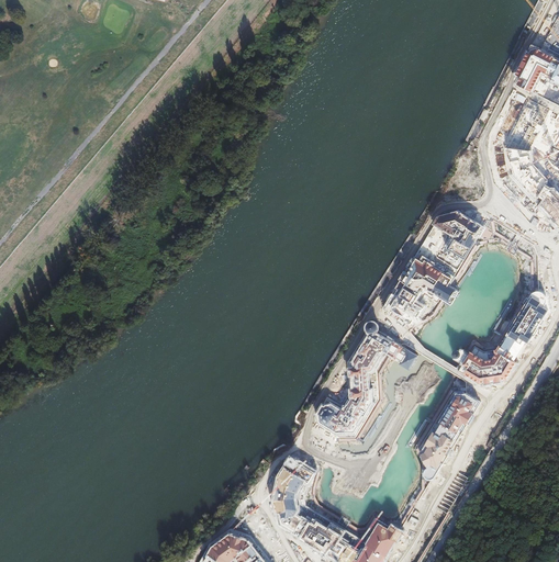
[(512,83),(530,92),(539,72),(543,75),(549,60),(551,56),(535,48),(528,49),(512,83)]
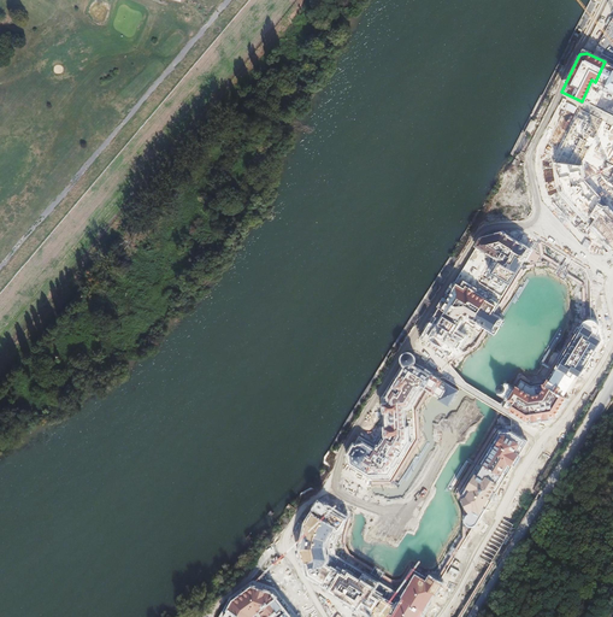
[(602,66),(595,82),(612,89),(612,69),(611,70),(602,66)]
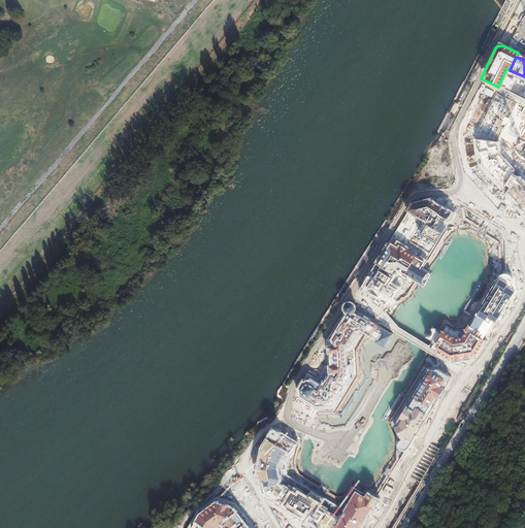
[(504,185),(511,172),(513,168),(505,160),(498,153),(496,140),(505,121),(514,103),(495,94),(472,137),(478,165),(498,188),(504,185)]
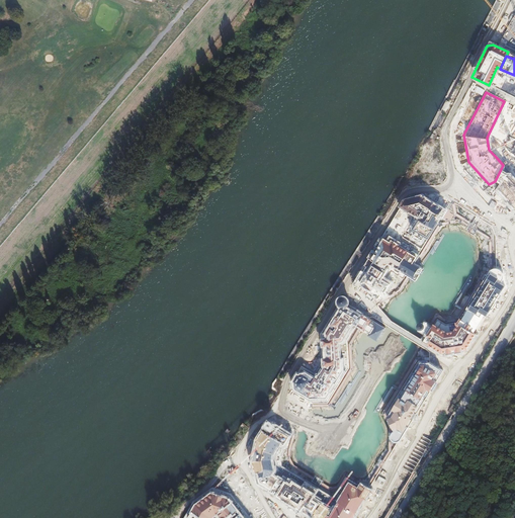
[(494,189),(512,209),(514,208),(514,178),(509,172),(505,172),(502,170),(501,169),(495,181),(496,181),(498,182),(494,189)]
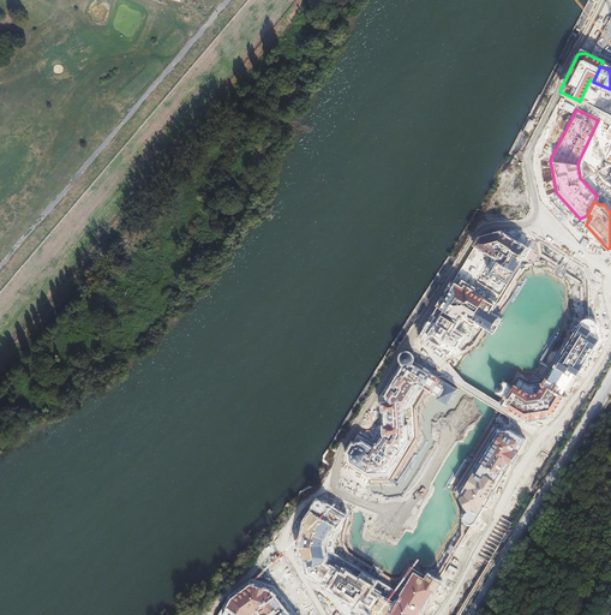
[(493,257),(486,270),(507,284),(528,248),(498,230),(475,236),(471,246),(493,257)]
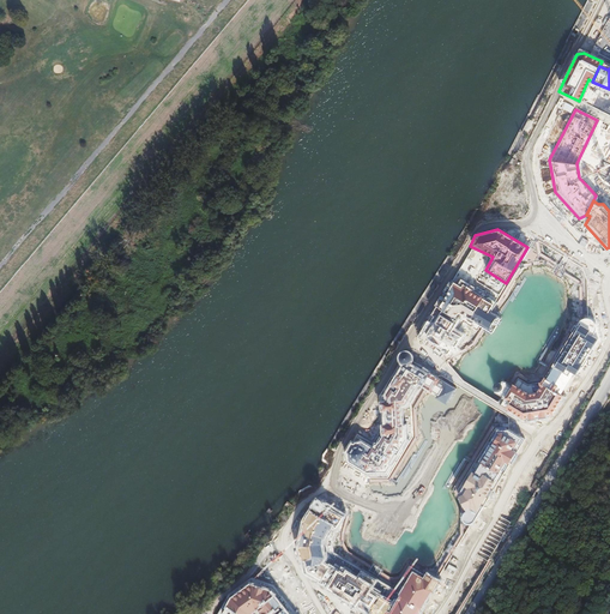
[(436,307),(453,317),(457,311),(482,325),(487,329),(490,331),(499,318),(495,317),(489,313),(487,312),(493,301),(458,280),(456,283),(452,282),(436,307)]
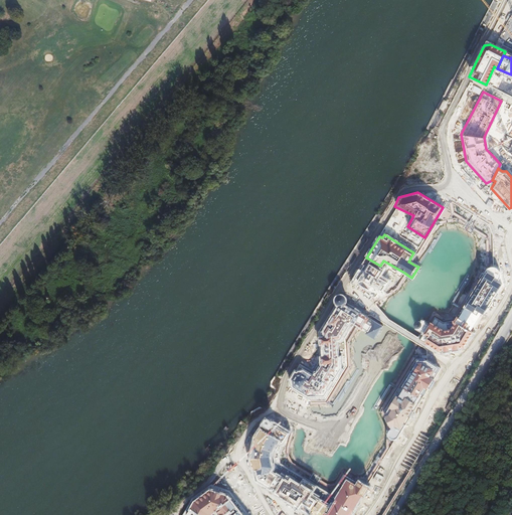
[(365,256),(349,283),(355,287),(357,283),(362,286),(370,291),(367,294),(374,298),(385,279),(378,275),(383,268),(380,266),(366,258),(365,256)]
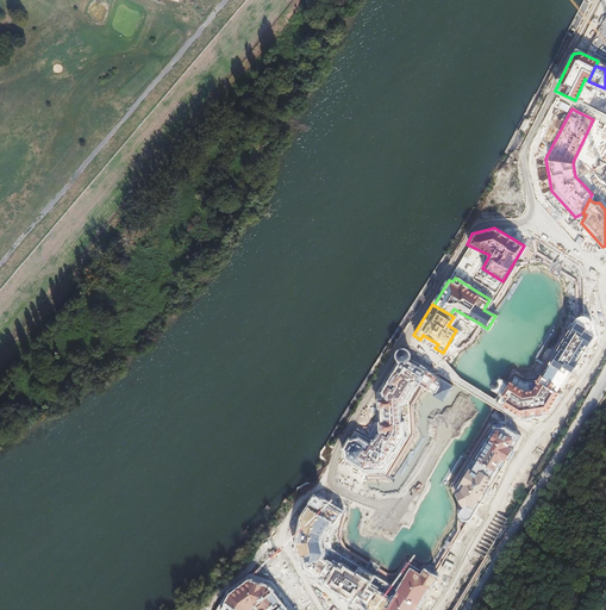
[(495,394),(499,396),(495,402),(501,405),(517,415),(531,414),(547,411),(592,336),(586,334),(589,329),(589,324),(588,319),(585,317),(583,316),(580,316),(575,317),(573,321),(570,325),(536,380),(522,383),(512,377),(506,385),(503,383),(499,380),(497,378),(494,380),(493,380),(492,380),(491,381),(489,381),(489,384),(489,385),(489,386),(491,387),(489,390),(492,391),(495,394)]
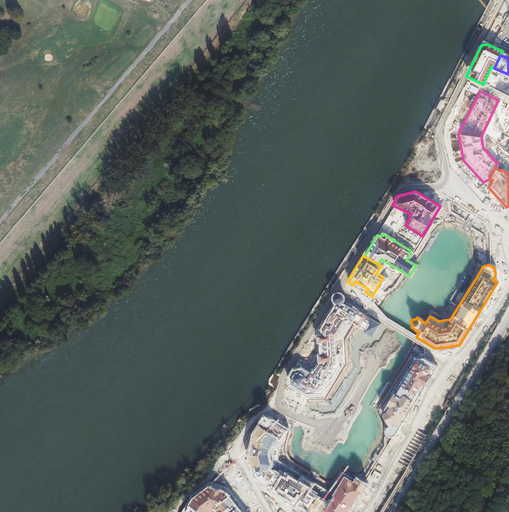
[(332,294),(331,296),(331,298),(331,300),(332,302),(334,303),(336,304),(338,304),(340,303),(341,302),(343,300),(343,298),(343,296),(342,294),(341,293),(339,292),(337,291),(335,292),(333,293),(332,294)]
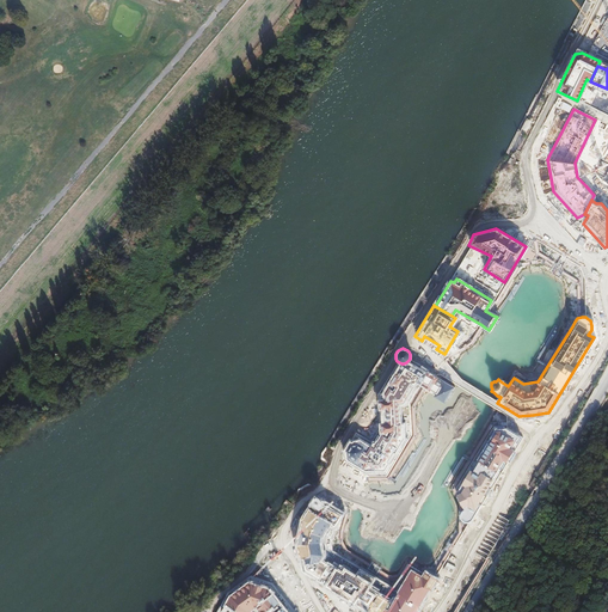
[(369,446),(358,439),(347,440),(341,451),(344,463),(367,476),(385,476),(409,436),(406,404),(417,386),(422,390),(427,392),(443,403),(453,387),(443,381),(435,377),(431,374),(415,365),(407,361),(406,362),(404,363),(401,363),(399,362),(397,361),(375,395),(379,430),(369,446)]
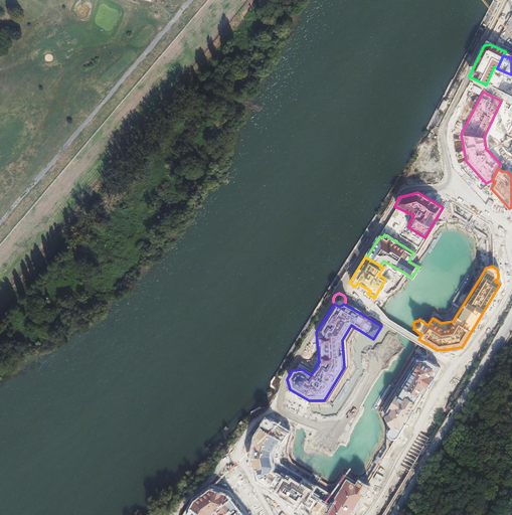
[(417,360),(401,387),(417,397),(422,388),(425,390),(433,378),(430,376),(436,366),(431,363),(425,360),(417,360)]
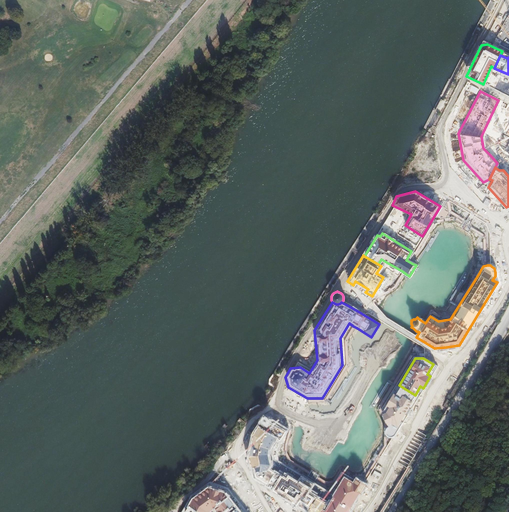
[(381,414),(386,427),(385,428),(384,429),(383,431),(384,433),(385,435),(386,436),(388,437),(390,437),(391,436),(393,435),(394,434),(395,432),(415,395),(399,385),(381,414)]
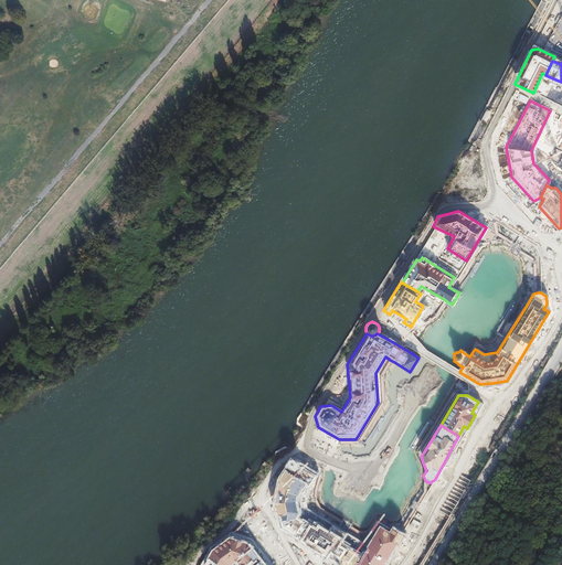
[(299,540),(310,523),(296,514),(298,512),(295,500),(296,494),(304,481),(309,483),(315,473),(290,459),(278,479),(274,501),(278,526),(299,540)]
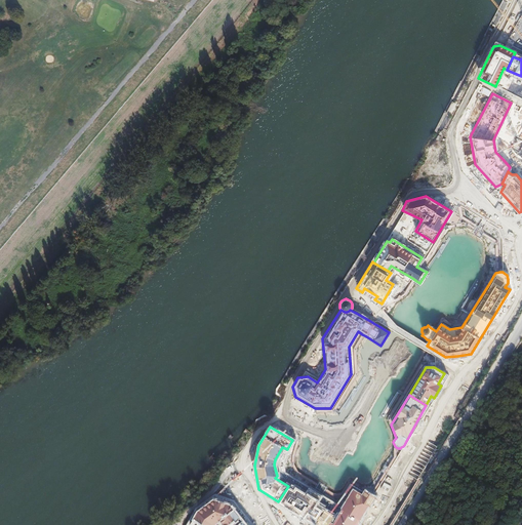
[(416,478),(430,454),(423,451),(409,475),(416,478)]
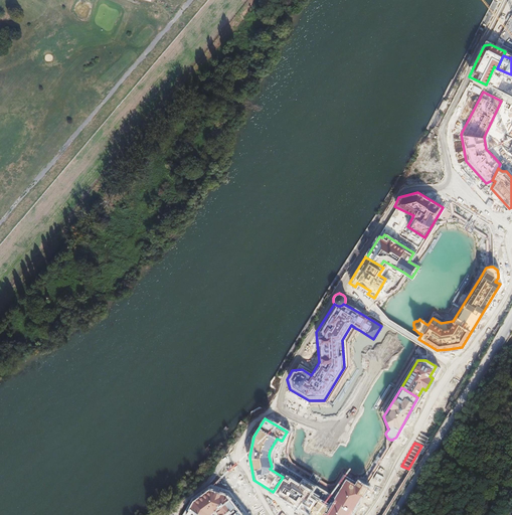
[(273,492),(312,514),(319,514),(322,510),(325,506),(308,497),(312,491),(310,491),(312,487),(301,481),(299,484),(290,478),(288,481),(283,477),(273,492)]
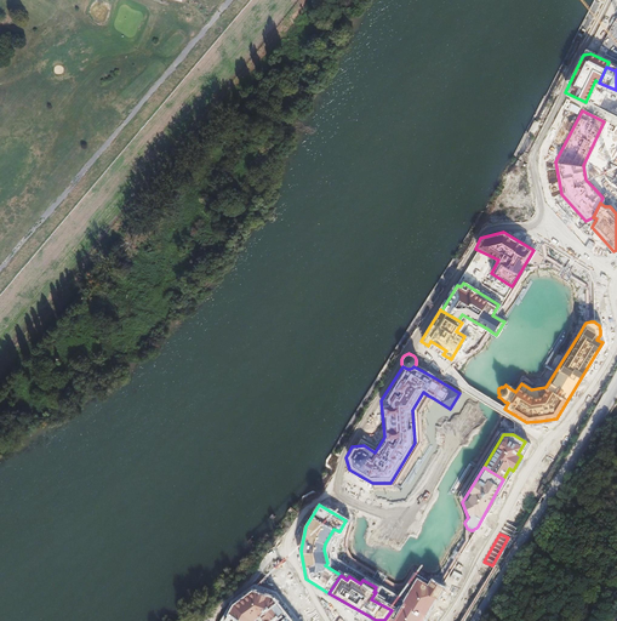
[(427,584),(416,577),(396,609),(392,610),(388,615),(384,620),(421,620),(444,585),(430,577),(427,584)]
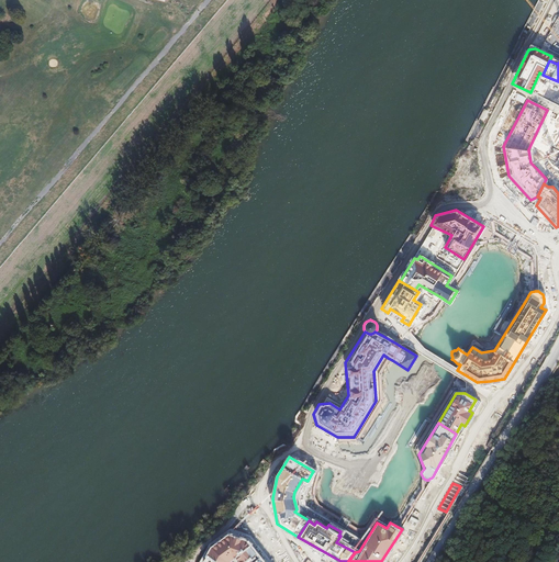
[(234,561),(235,561),(245,561),(257,553),(248,539),(228,532),(209,547),(199,561),(230,561),(232,561),(234,561)]
